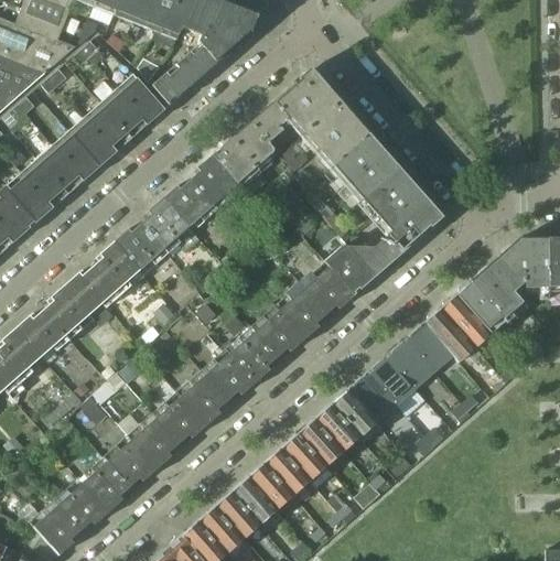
[(61,40),(78,0),(29,0),(20,23),(0,14),(0,52),(47,72),(76,46),(61,40)]
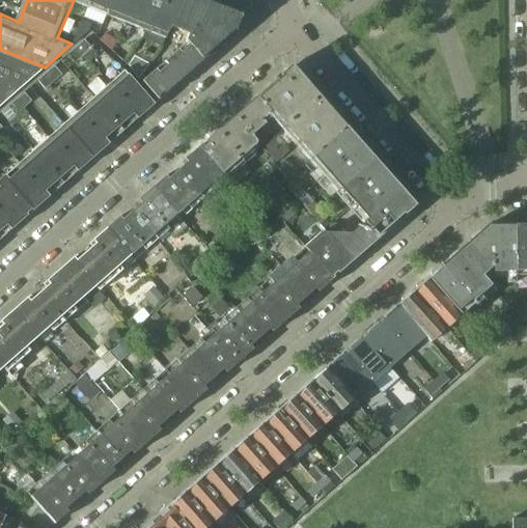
[(112,14),(117,0),(95,0),(93,6),(112,14)]
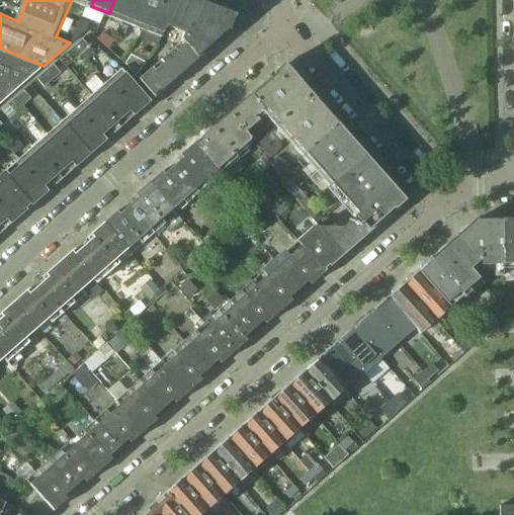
[(129,21),(136,0),(114,0),(109,13),(129,21)]
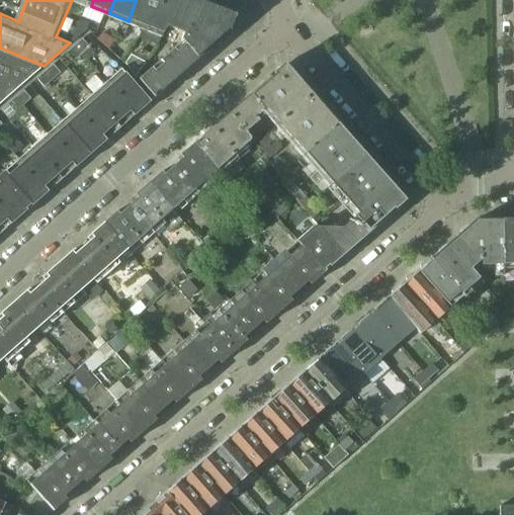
[(146,28),(157,0),(136,0),(129,21),(146,28)]
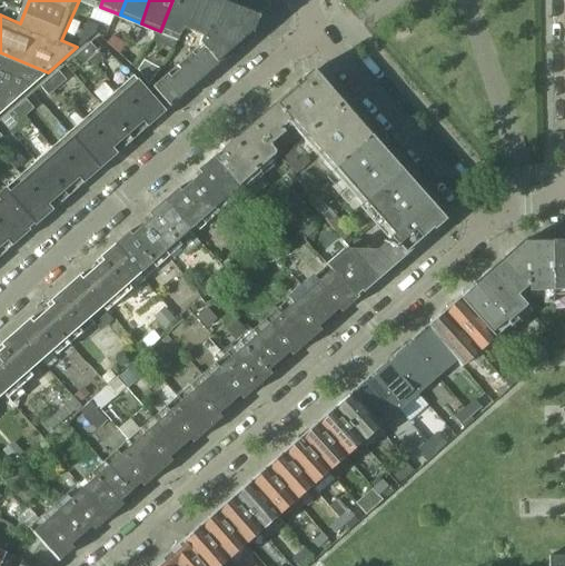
[(181,39),(186,27),(196,0),(172,0),(160,31),(181,39)]
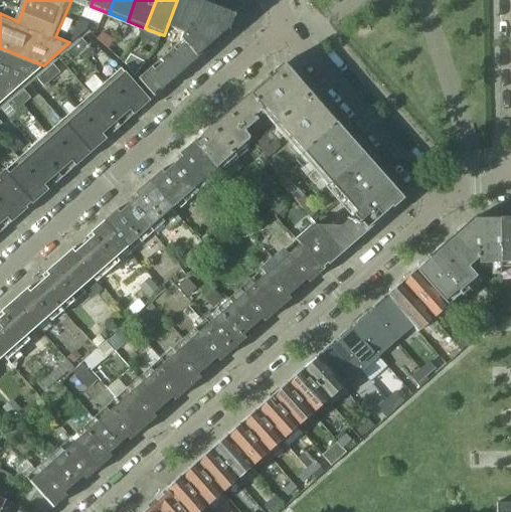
[(185,30),(197,0),(177,0),(168,24),(185,30)]
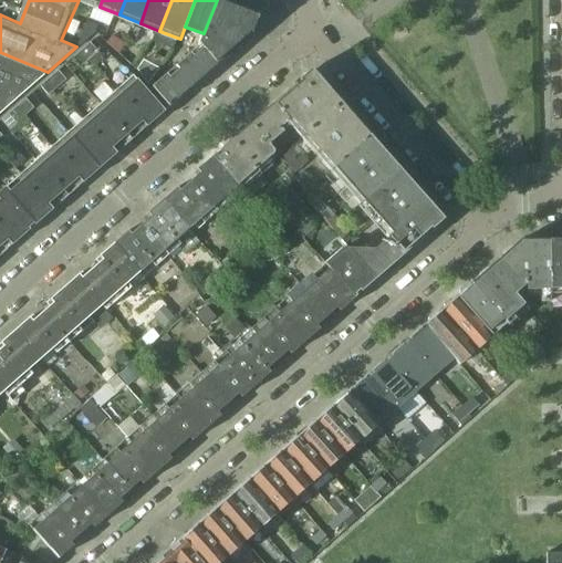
[(255,32),(261,14),(226,0),(217,0),(204,33),(200,41),(220,62),(255,32)]
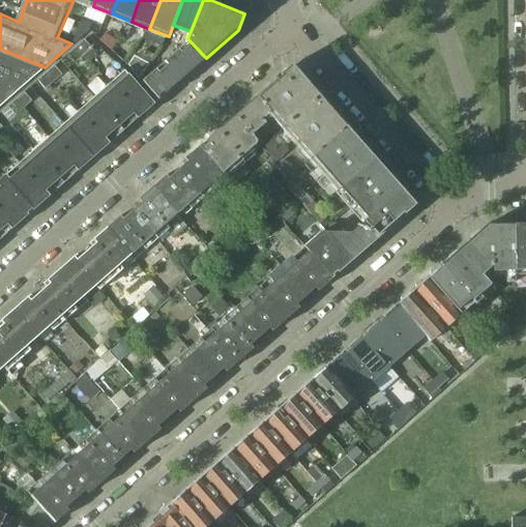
[(78,38),(77,41),(78,42),(92,29),(93,27),(94,24),(85,21),(78,38)]
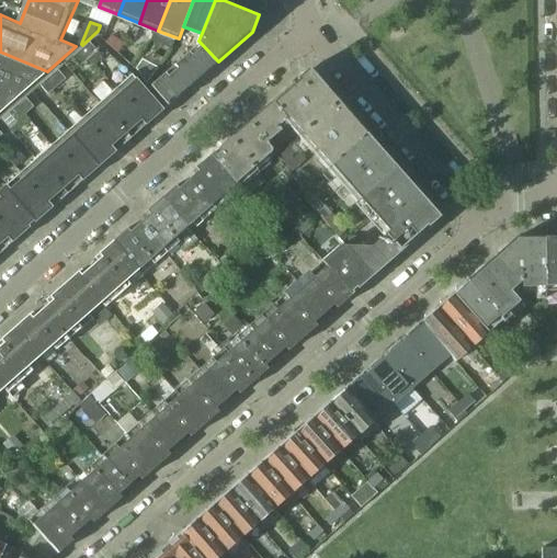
[(110,38),(122,52),(128,41),(115,33),(110,38)]
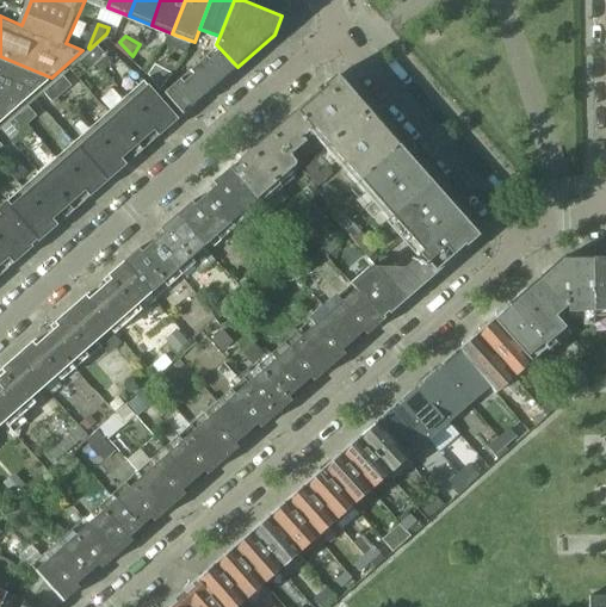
[(90,70),(109,54),(100,43),(81,60),(90,70)]
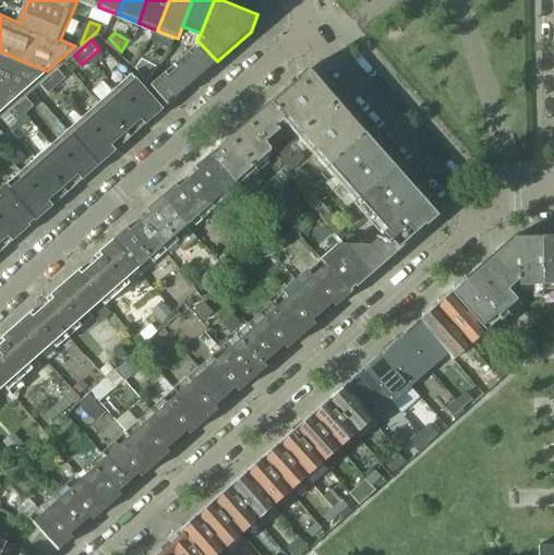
[(193,83),(217,61),(197,40),(195,46),(184,56),(177,62),(193,83)]
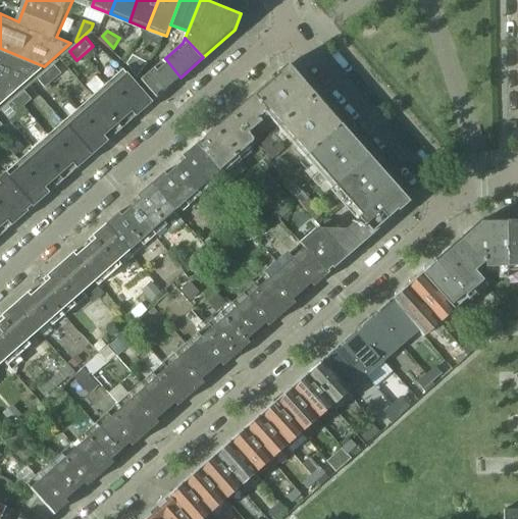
[(0,104),(44,66),(0,48),(0,104)]
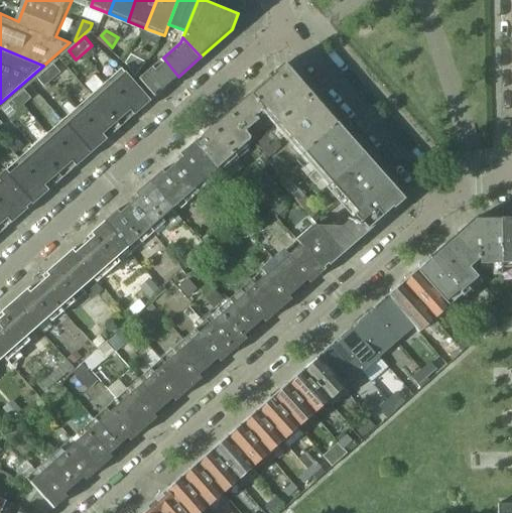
[(141,71),(148,60),(133,52),(128,60),(138,74),(141,71)]
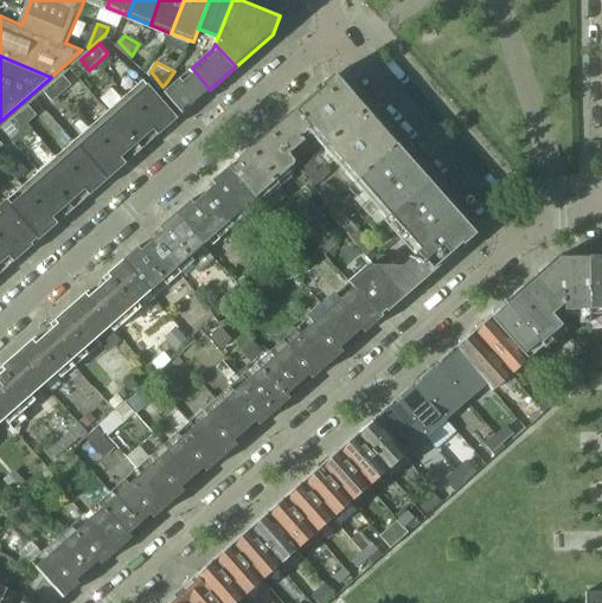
[(184,113),(210,90),(192,68),(166,91),(184,113)]
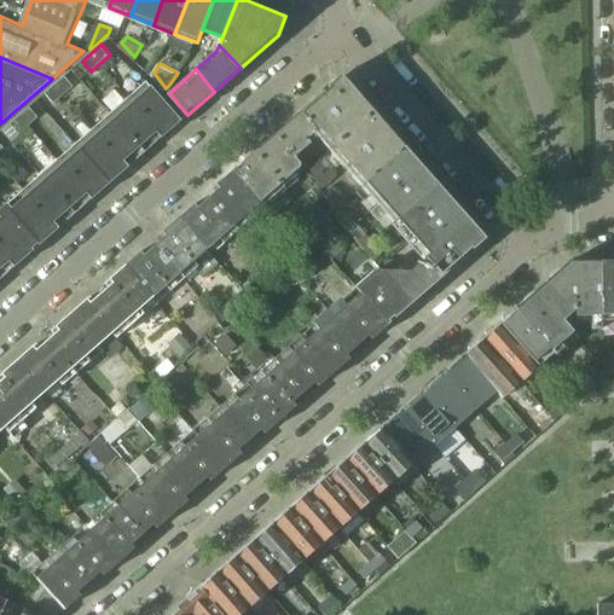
[(314,129),(359,91),(343,74),(339,77),(255,151),(288,189),(301,178),(301,161),(295,154),(303,146),(311,140),(308,137),(314,131),(314,129)]
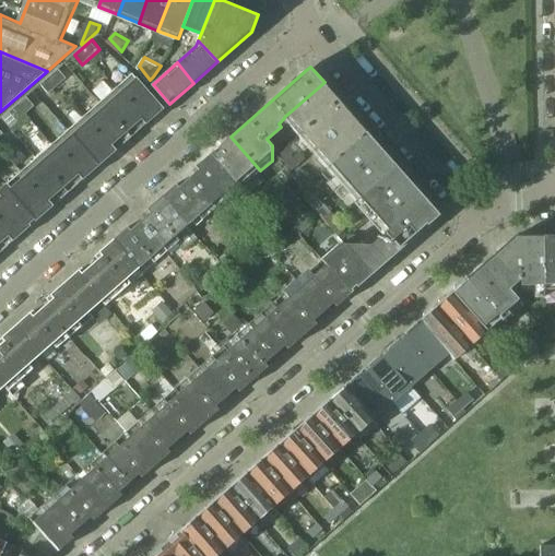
[(50,92),(68,77),(60,68),(43,83),(50,92)]
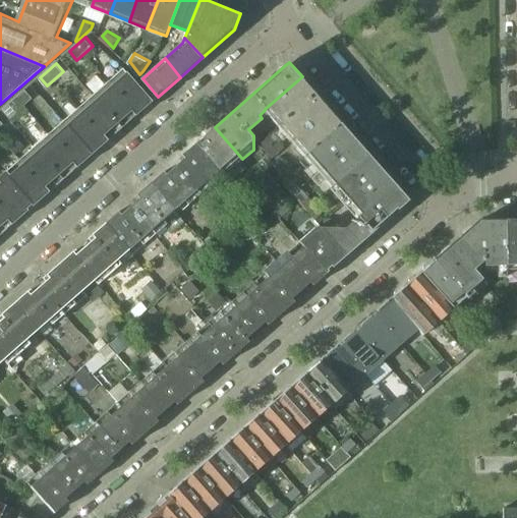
[(35,206),(123,127),(154,101),(124,67),(122,69),(111,79),(110,79),(108,81),(108,82),(106,83),(96,93),(93,95),(81,106),(81,105),(78,108),(66,118),(63,120),(64,121),(52,131),(49,133),(38,145),(37,144),(34,147),(35,147),(22,157),(19,159),(19,160),(8,170),(7,170),(0,176),(0,180),(27,212),(31,210),(29,208),(34,204),(35,206)]
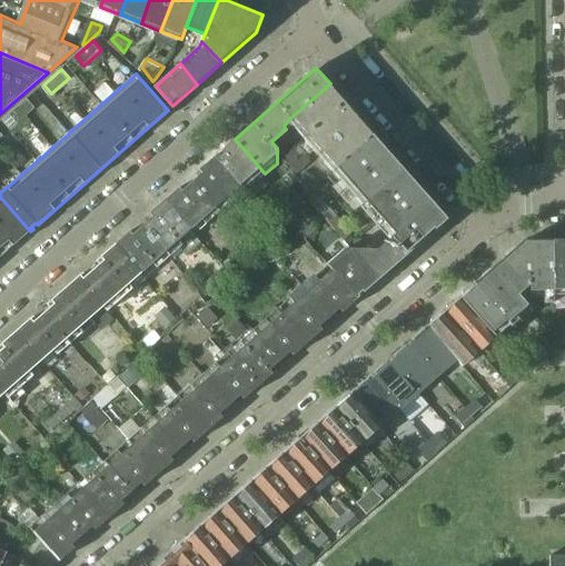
[(108,82),(97,92),(105,101),(116,91),(108,82)]
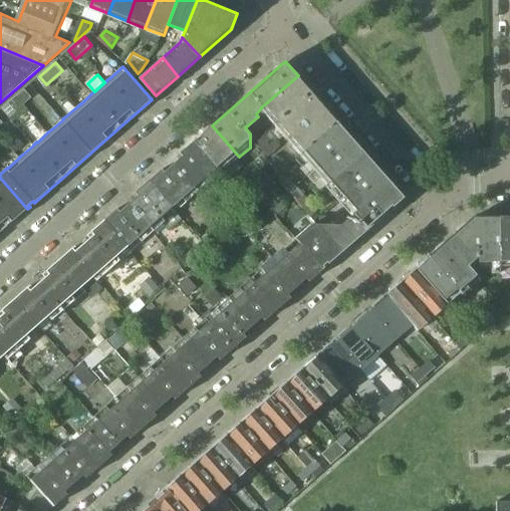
[(276,120),(310,89),(298,75),(261,107),(261,108),(262,107),(266,112),(269,112),(276,120)]
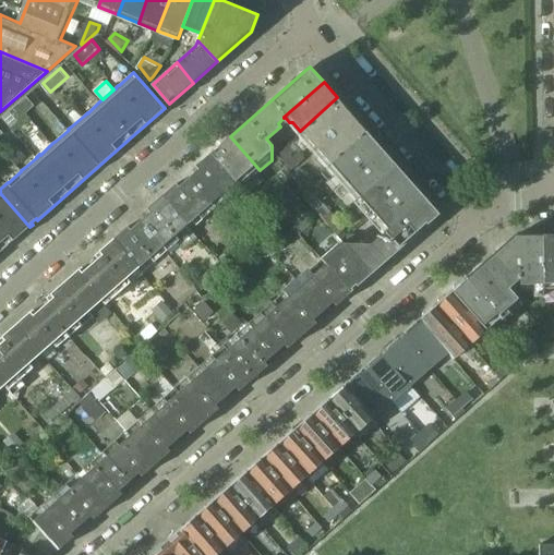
[(19,119),(36,104),(28,95),(11,110),(19,119)]
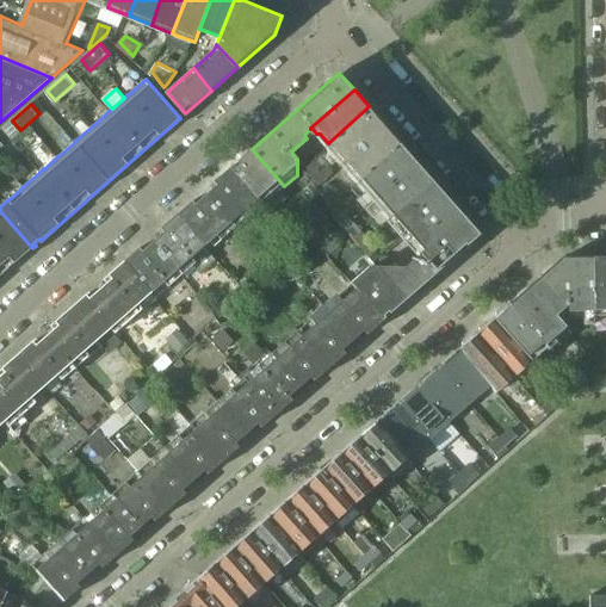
[(342,161),(384,123),(369,106),(328,143),(342,161)]
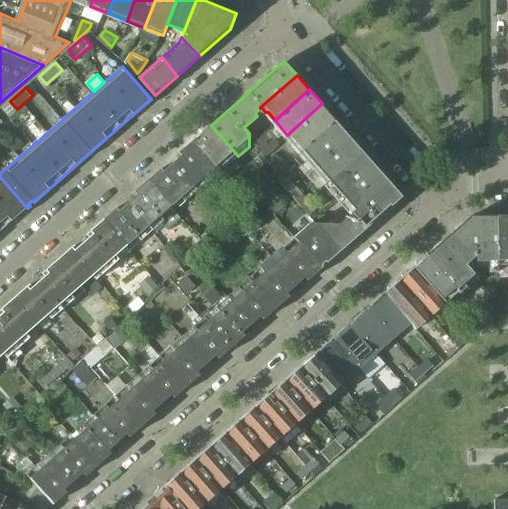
[(301,150),(336,119),(322,103),(287,135),(301,150)]
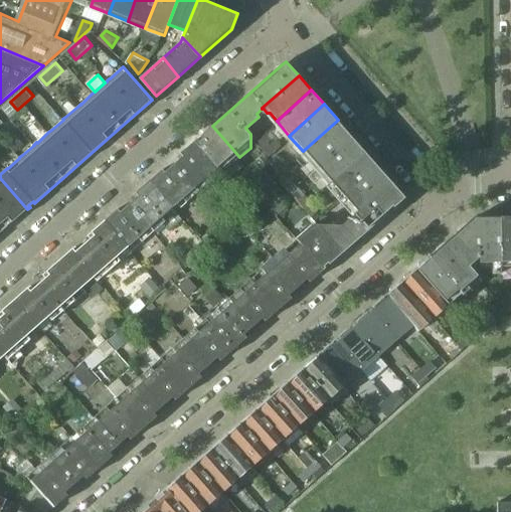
[(316,166),(351,135),(338,120),(303,151),(316,166)]
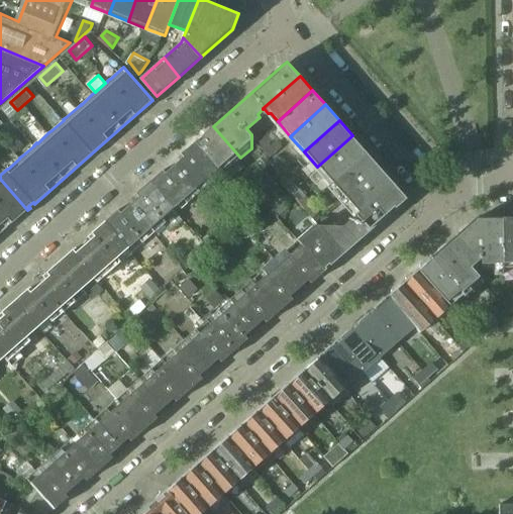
[(264,136),(258,128),(253,122),(246,128),(251,134),(258,141),(264,136)]
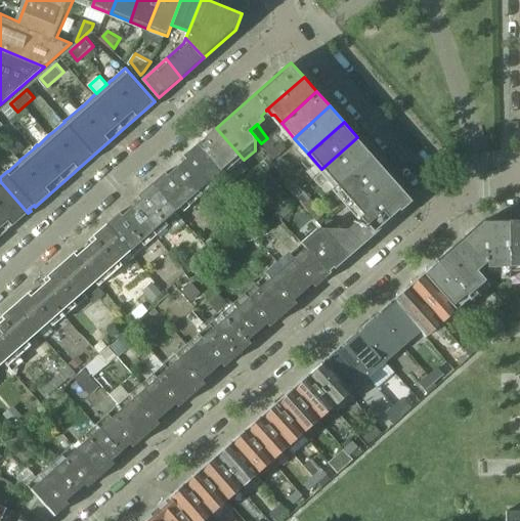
[(244,160),(216,128),(200,143),(223,170),(227,174),(244,160)]
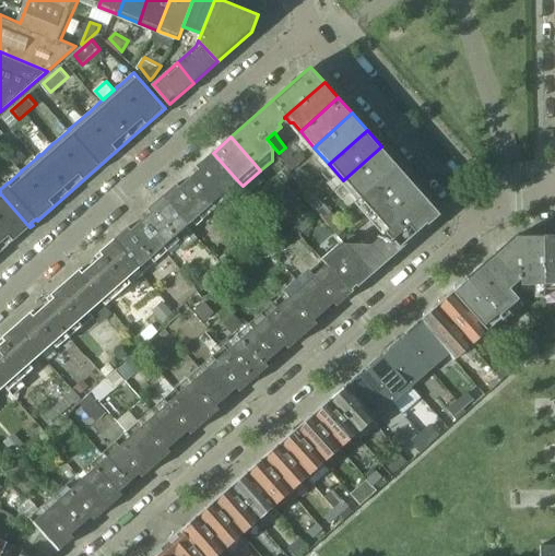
[(357,197),(396,163),(381,146),(343,180),(357,197)]
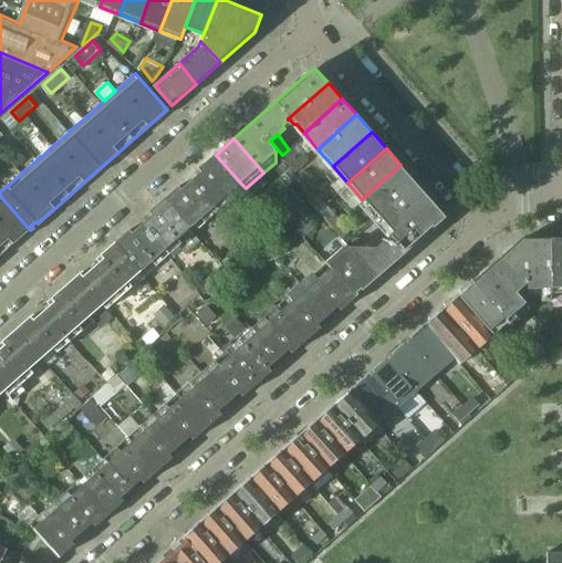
[(303,166),(289,149),(282,155),(295,173),(303,166)]
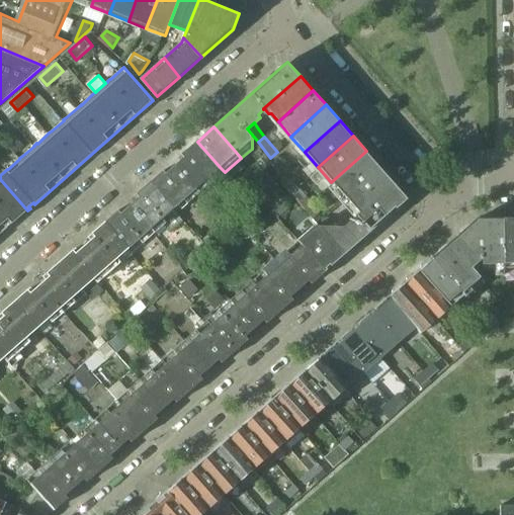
[(221,168),(197,142),(180,156),(183,160),(177,165),(201,193),(219,177),(215,173),(221,168)]
